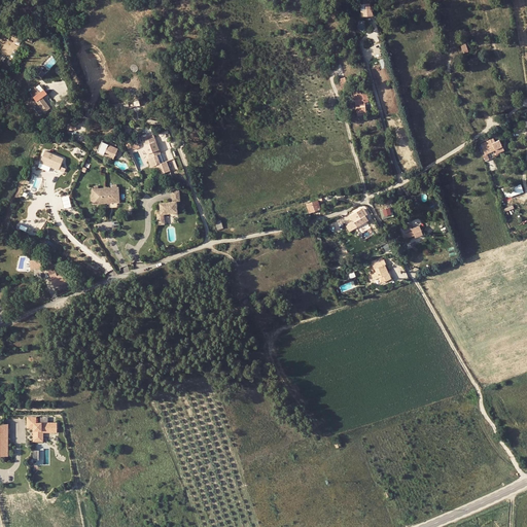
[(341,88),(348,85),(345,77),(339,79),(341,88)]
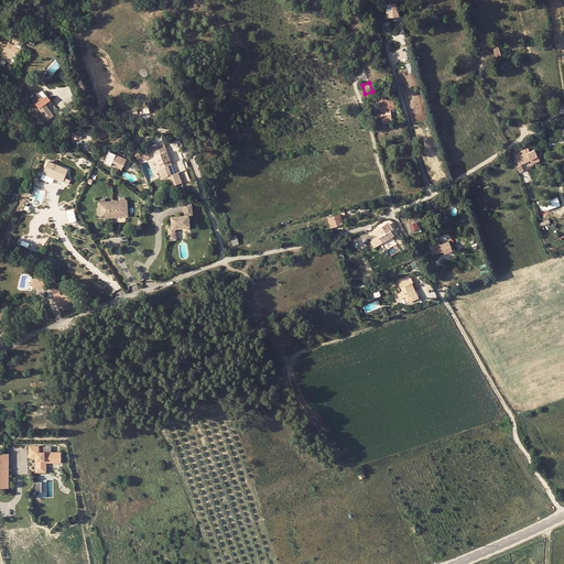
[(47,120),(54,116),(49,108),(53,104),(51,100),(47,96),(36,104),(42,112),(46,118),(47,120)]
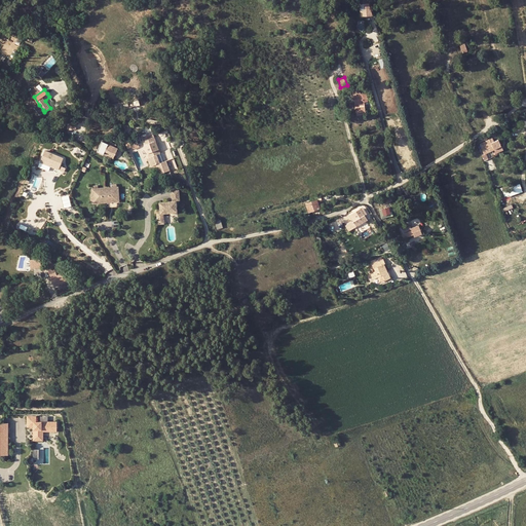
[(353,90),(357,115),(366,114),(364,102),(367,101),(366,94),(361,94),(360,89),(353,90)]
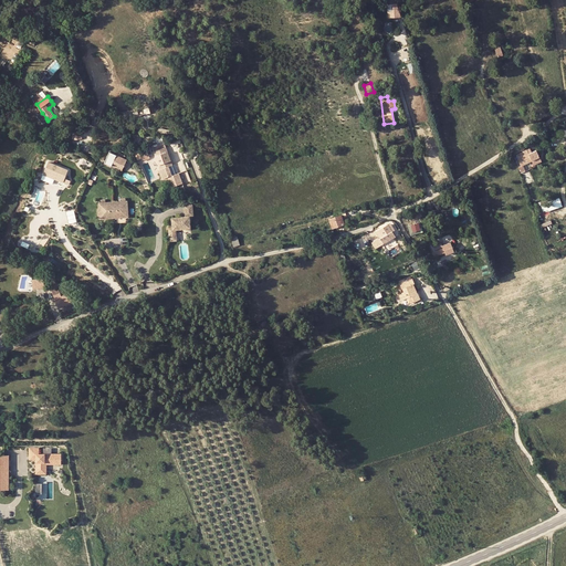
[(149,106),(136,108),(138,115),(150,114),(149,106)]
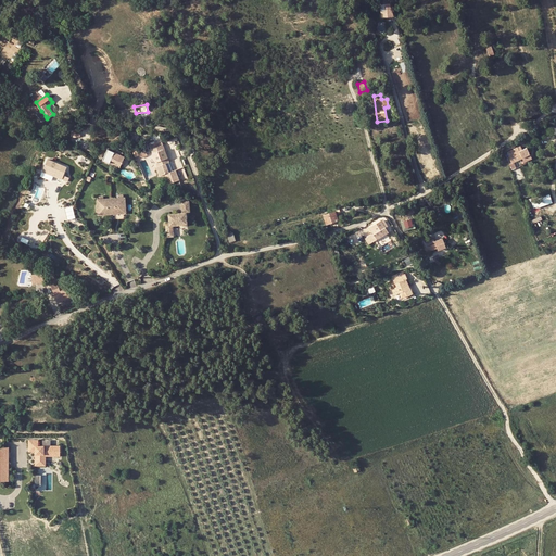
[(168,158),(164,149),(160,150),(158,146),(151,149),(156,162),(158,166),(165,164),(169,162),(168,158)]
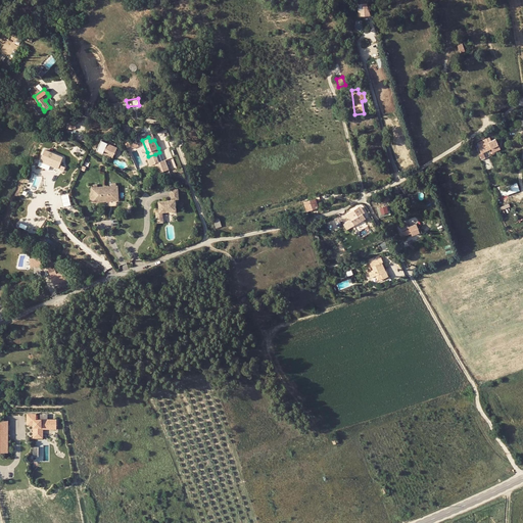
[(485,148),(486,151),(491,149),(486,138),(477,143),(480,150),(485,148)]
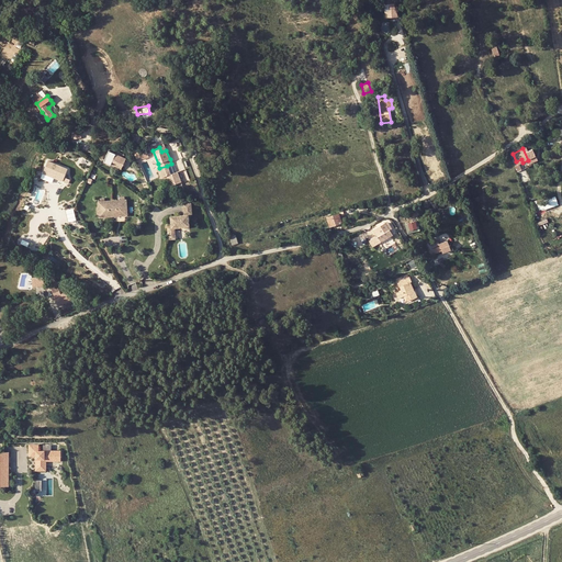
[(125,159),(123,158),(116,155),(110,152),(105,161),(111,165),(112,161),(122,166),(123,166),(124,161),(125,159)]
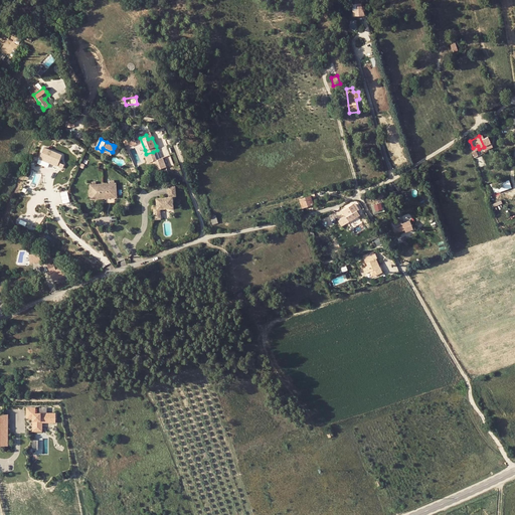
[(57,166),(61,155),(44,148),(39,159),(57,166)]
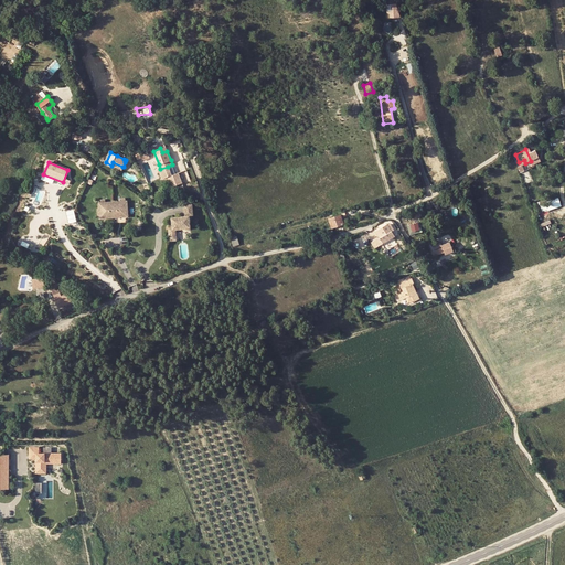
[(182,183),(191,181),(188,170),(180,171),(182,183)]
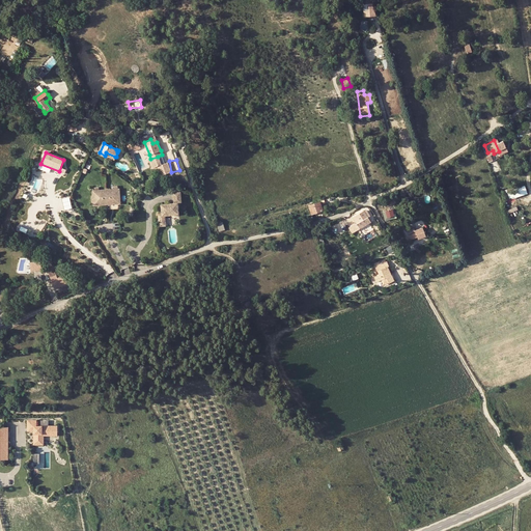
[(510,199),(528,194),(525,186),(507,191),(510,199)]
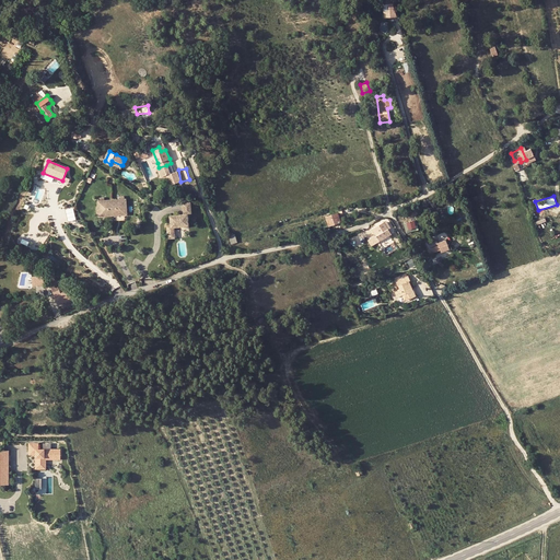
[(98,201),(100,218),(114,217),(127,216),(126,199),(125,199),(125,197),(120,197),(120,199),(113,200),(105,200),(104,198),(101,198),(101,201),(98,201)]
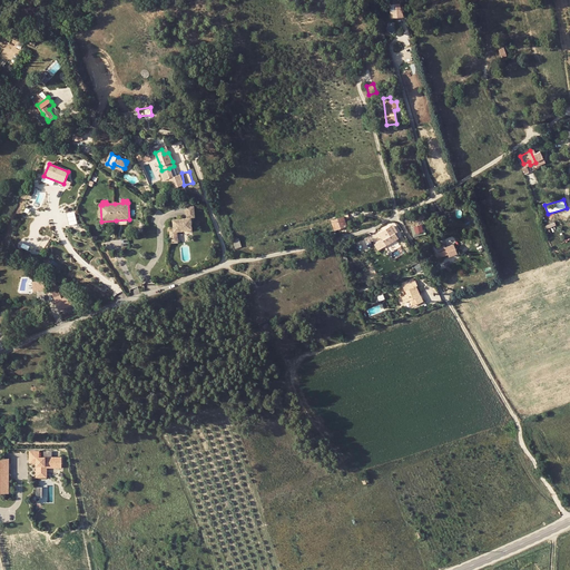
[(172,237),(178,236),(177,232),(190,231),(188,218),(193,217),(192,206),(184,207),(185,218),(174,219),(175,232),(172,233),(172,237)]
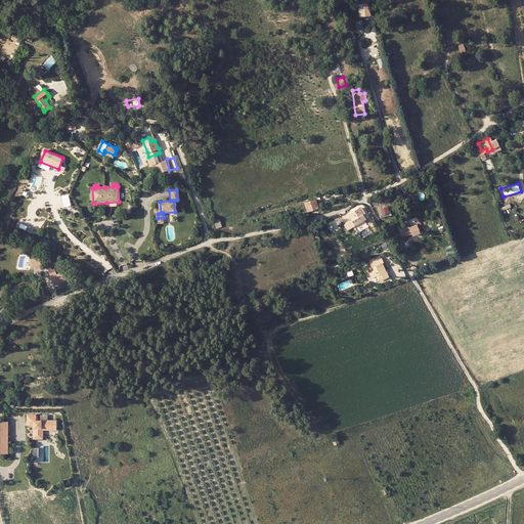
[(315,200),(305,203),(307,211),(318,208),(315,200)]
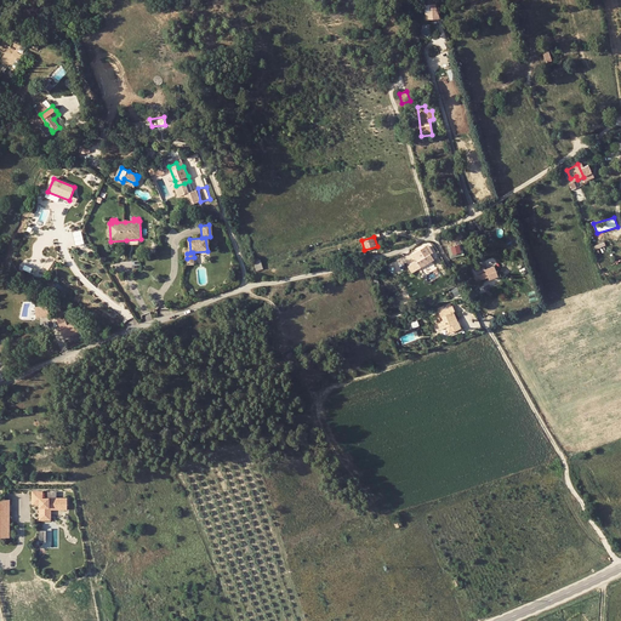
[(450,246),(454,257),(463,255),(460,244),(450,246)]
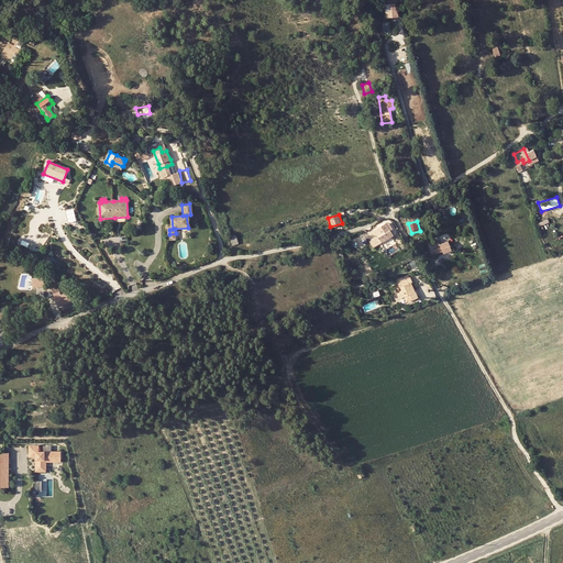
[(390,230),(386,222),(374,230),(377,236),(370,242),(373,247),(379,244),(381,246),(383,245),(381,243),(390,236),(387,231),(390,230)]
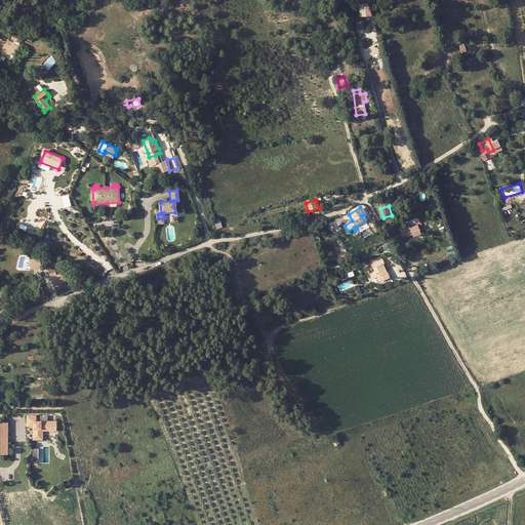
[(417,225),(410,228),(412,234),(413,236),(421,233),(417,225)]
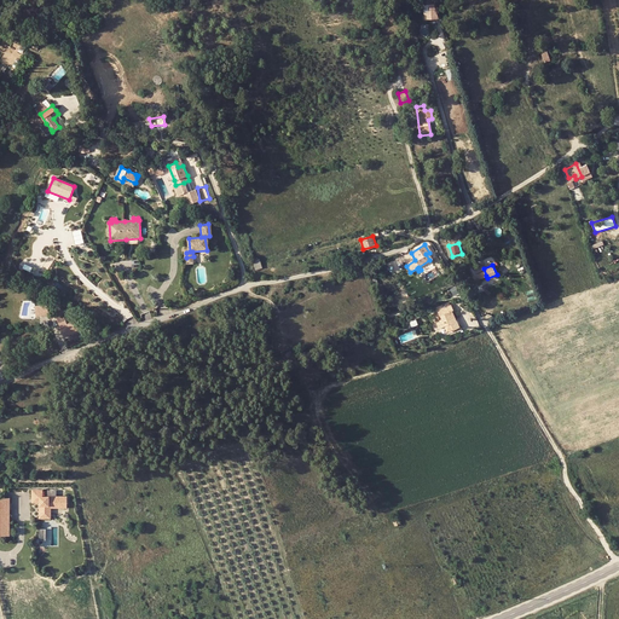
[(486,276),(484,268),(482,266),(472,270),(476,281),(486,276)]
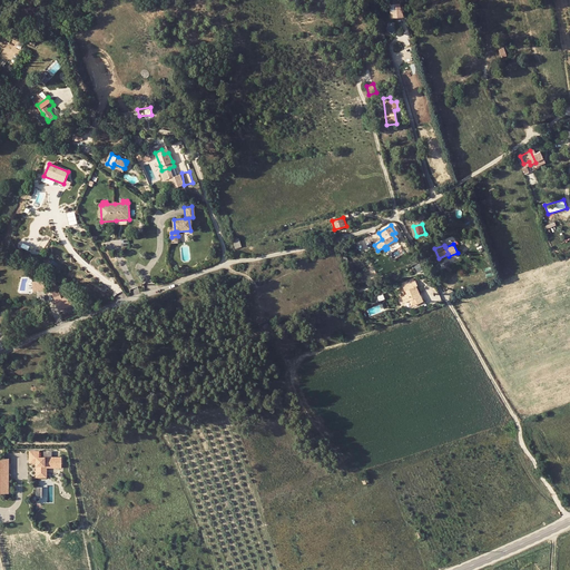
[(43,281),(32,282),(33,292),(45,290),(43,281)]
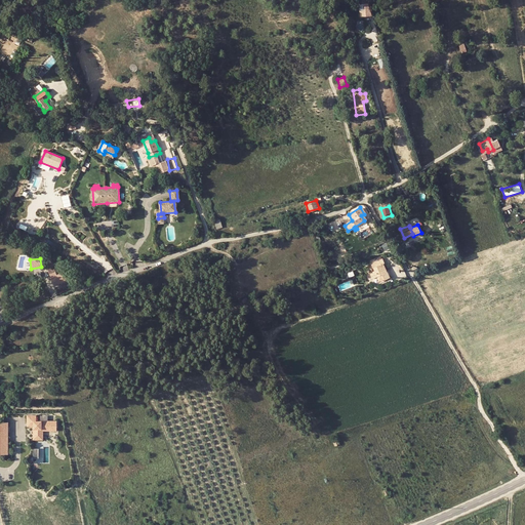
[(374,271),(372,272),(373,273),(370,274),(372,279),(377,277),(378,281),(385,279),(385,280),(390,278),(387,272),(386,272),(382,264),(385,263),(382,258),(371,264),(374,271)]
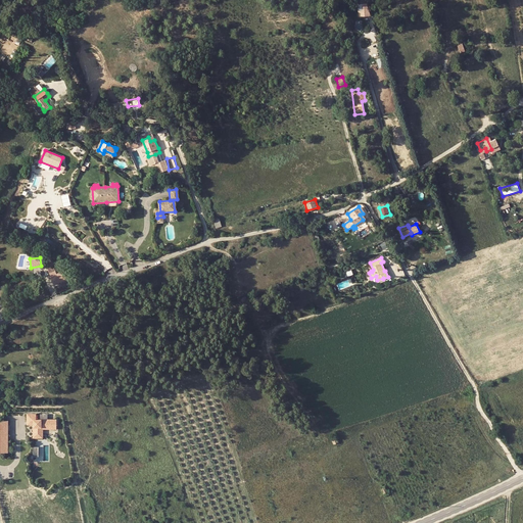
[(62,271),(60,272),(56,274),(54,267),(48,269),(53,282),(59,280),(60,282),(67,280),(64,271),(62,271)]
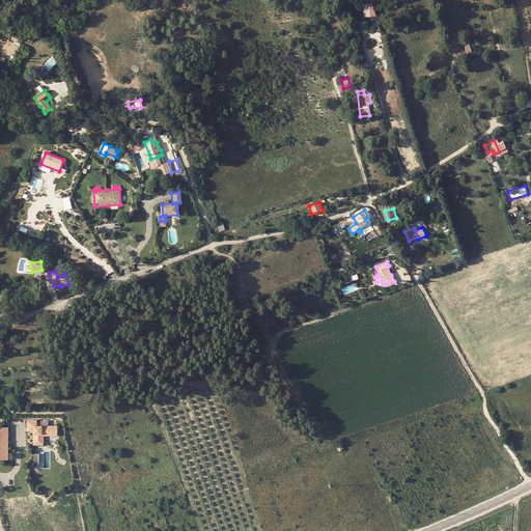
[(36,419),(27,420),(27,430),(33,430),(34,444),(44,443),(44,435),(58,434),(57,424),(36,424),(36,419)]
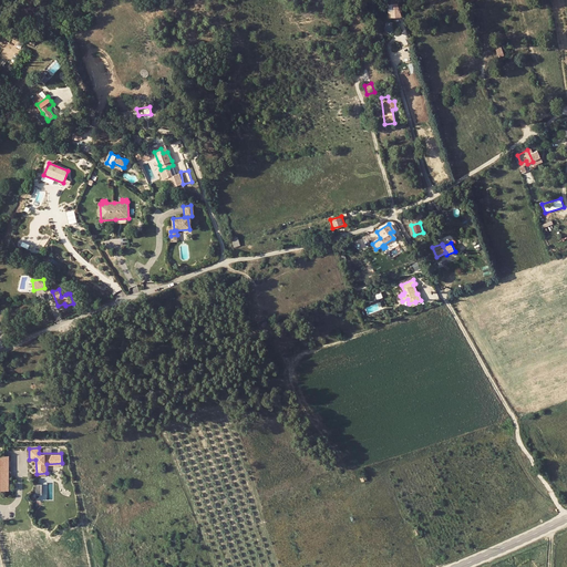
[(0,455),(0,491),(9,491),(9,455),(0,455)]
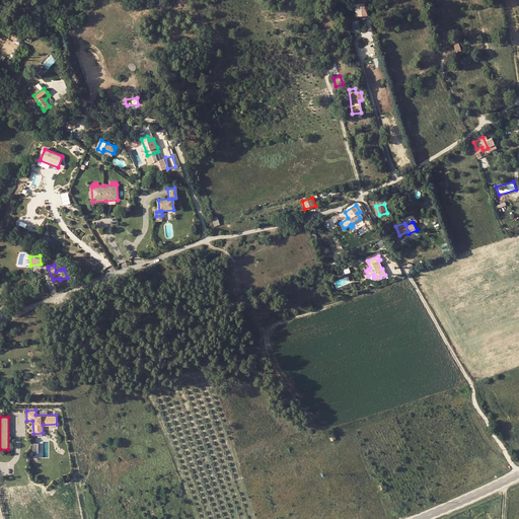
[(44,443),(32,443),(32,452),(38,452),(38,457),(44,457),(44,443)]
